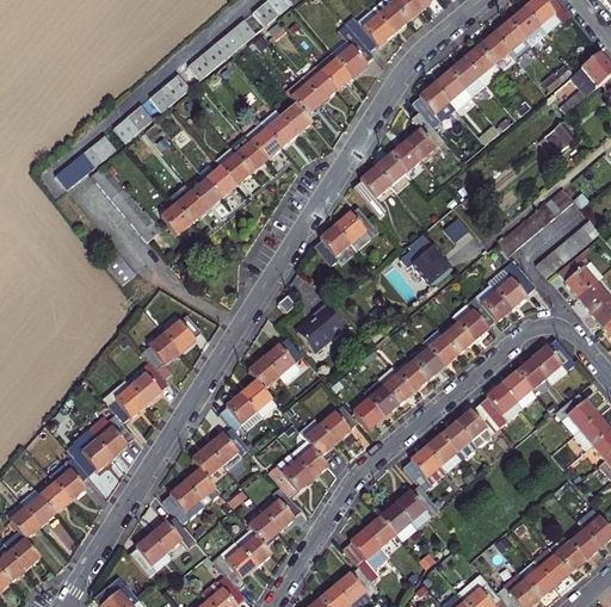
[(292,4),(289,0),(269,0),(267,1),(278,14),(291,5),(292,4)]
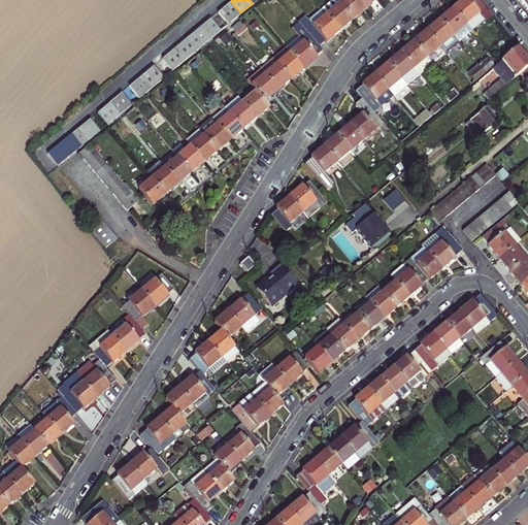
[(330,0),(322,7),(339,29),(353,18),(339,2),(337,0),(330,0)]
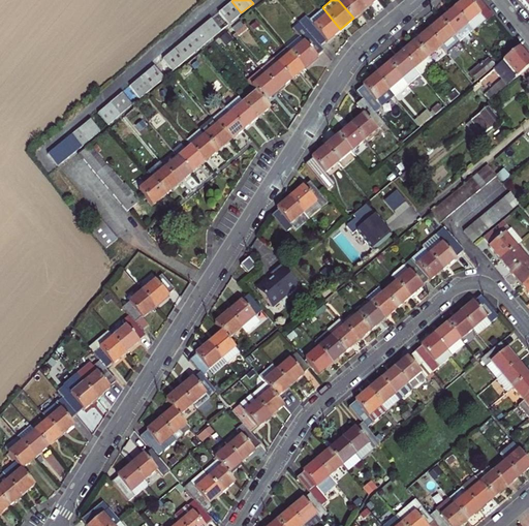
[(342,0),(340,2),(353,18),(366,7),(360,0),(342,0)]
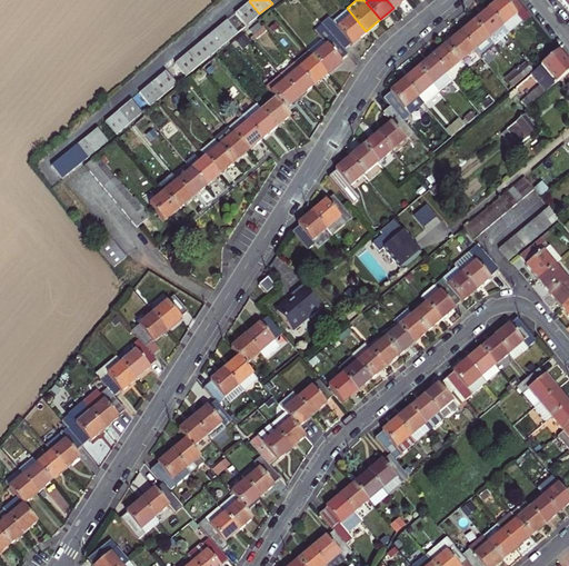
[(523,21),(530,15),(518,0),(509,0),(508,1),(507,0),(496,0),(488,7),(508,31),(521,19),(523,21)]
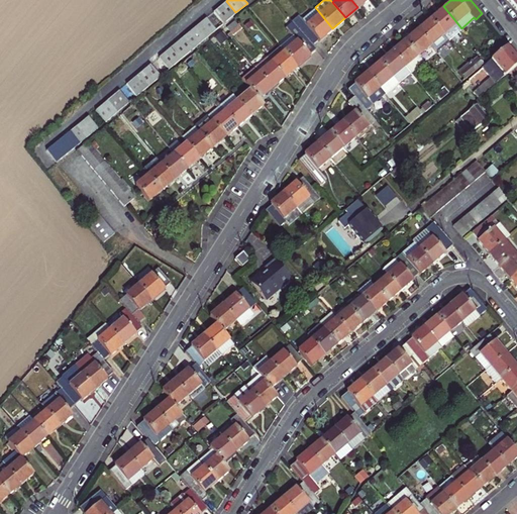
[(235,12),(226,1),(214,10),(224,22),(235,12)]
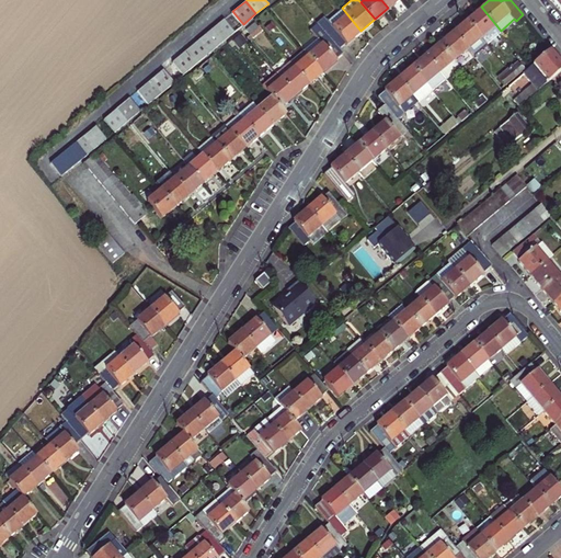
[(501,31),(481,7),(467,19),(487,42),(501,31)]
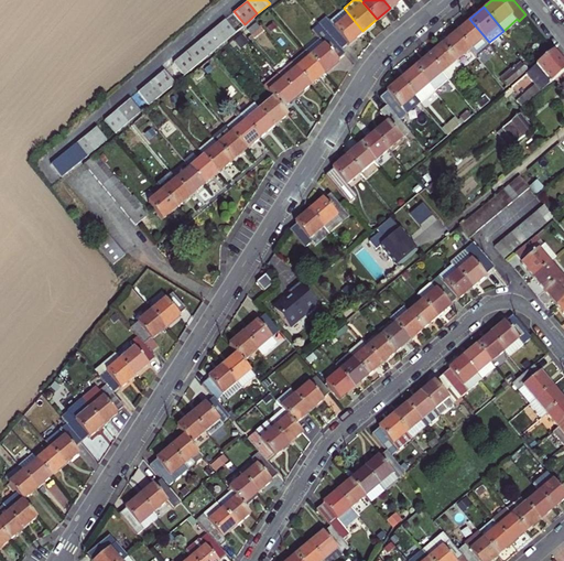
[(318,21),(340,47),(348,42),(348,43),(362,31),(344,8),(329,20),(326,14),(318,21)]
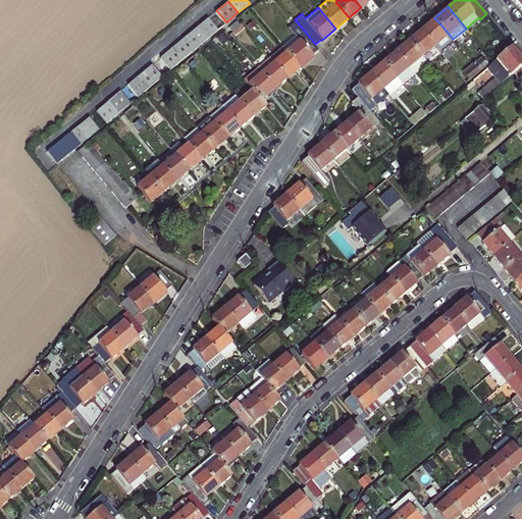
[(218,30),(208,17),(202,22),(212,34),(218,30)]
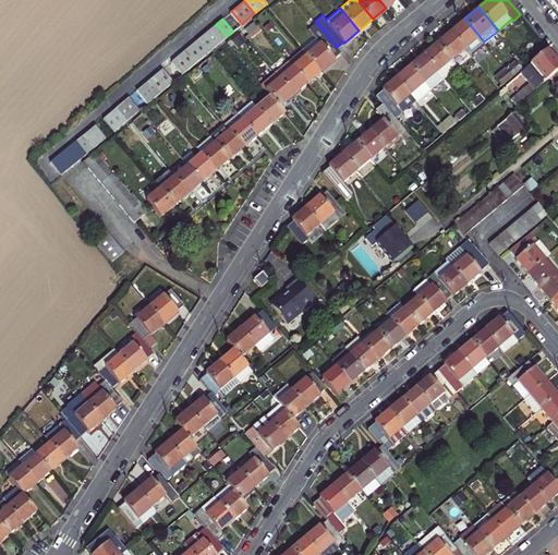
[(484,41),(464,19),(451,29),(465,47),(471,53),(484,41)]
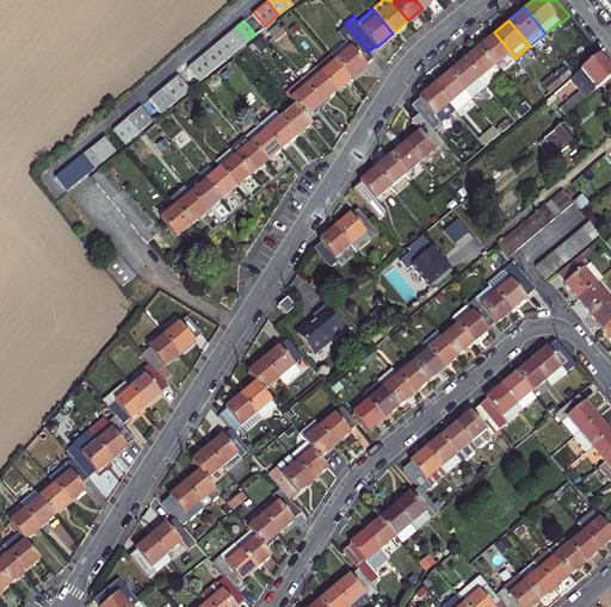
[(272,36),(282,28),(277,23),(269,30),(272,36)]
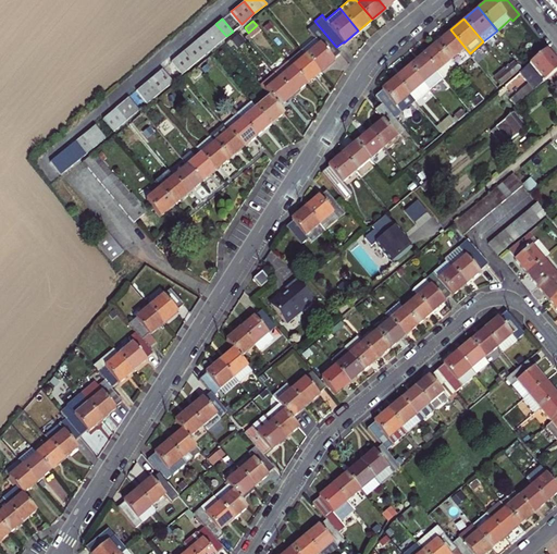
[(307,53),(320,70),(334,59),(334,58),(341,51),(336,47),(314,21),(308,27),(316,36),(302,48),(307,53)]
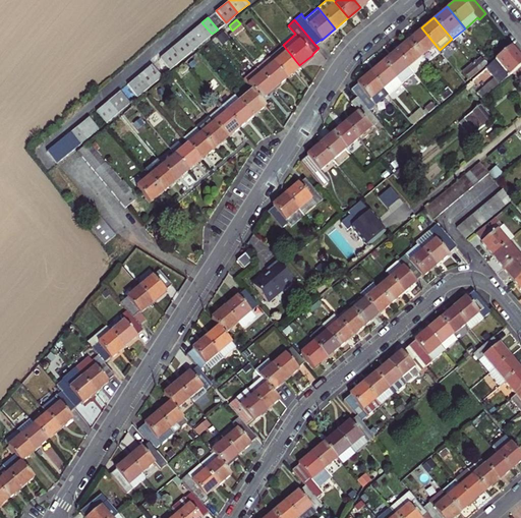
[(212,34),(201,22),(196,26),(206,39),(210,37),(212,34)]
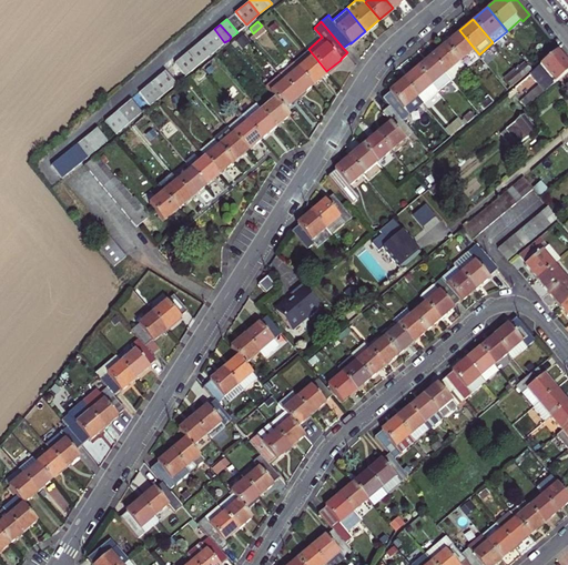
[(224,42),(214,29),(208,34),(217,48),(224,42)]
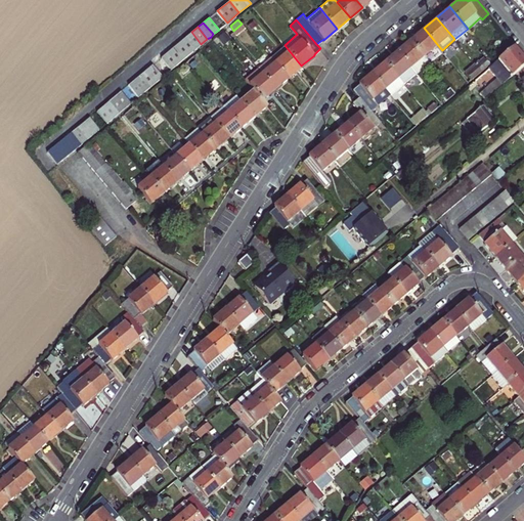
[(424,54),(437,44),(424,28),(410,39),(424,54)]
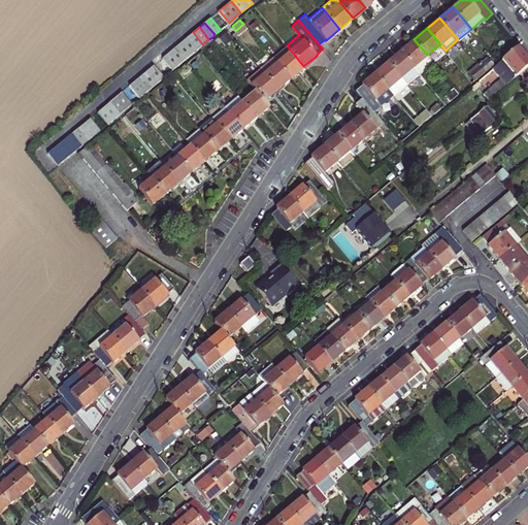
[(202,44),(193,32),(187,37),(197,50),(199,47),(202,44)]
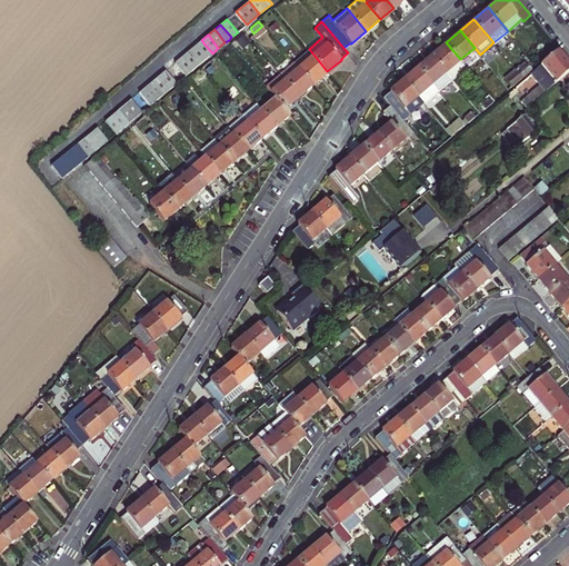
[(212,53),(201,40),(195,46),(206,59),(212,53)]
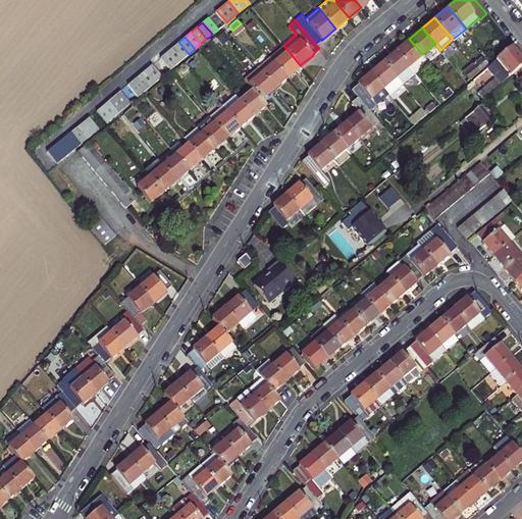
[(397,50),(415,71),(428,61),(422,54),(409,39),(397,50)]
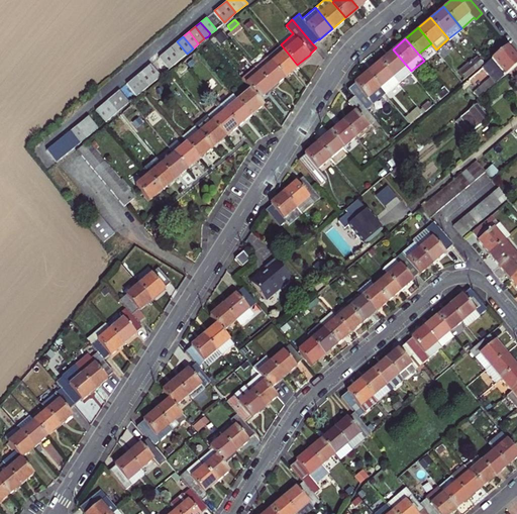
[(187,54),(177,41),(171,46),(181,59),(182,58),(187,54)]
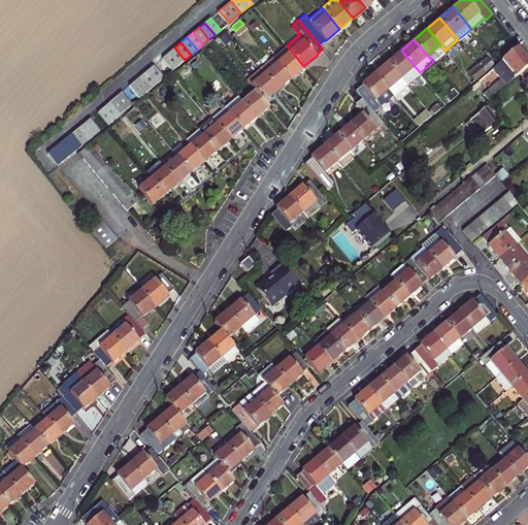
[(519,72),(527,64),(527,56),(519,45),(492,67),(501,76),(487,89),(488,90),(492,94),(519,72)]
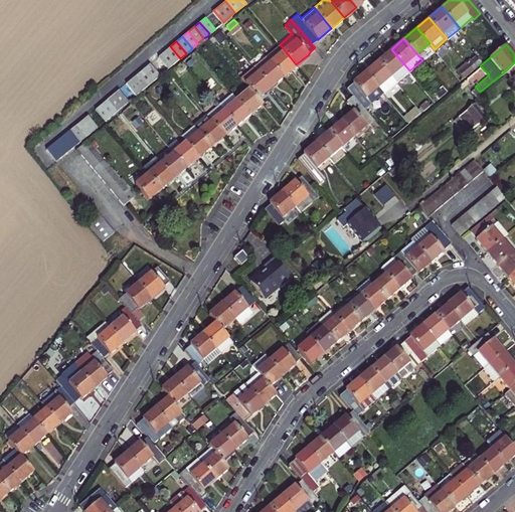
[(180,58),(170,46),(165,50),(174,62),(180,58)]
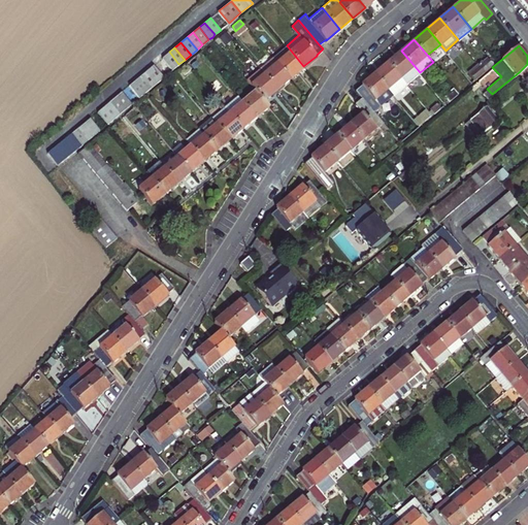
[(277,62),(291,77),(303,66),(291,51),(277,62)]
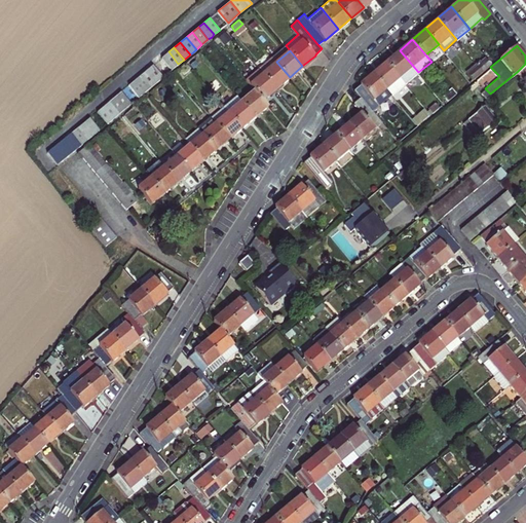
[(386,61),(405,82),(418,72),(400,50),(386,61)]
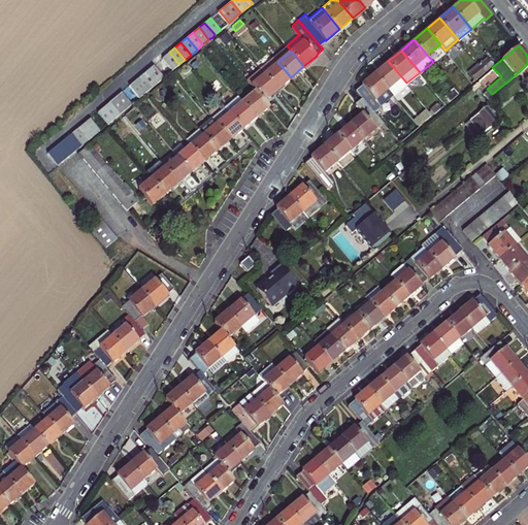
[(178,64),(169,52),(163,57),(173,69),(178,64)]
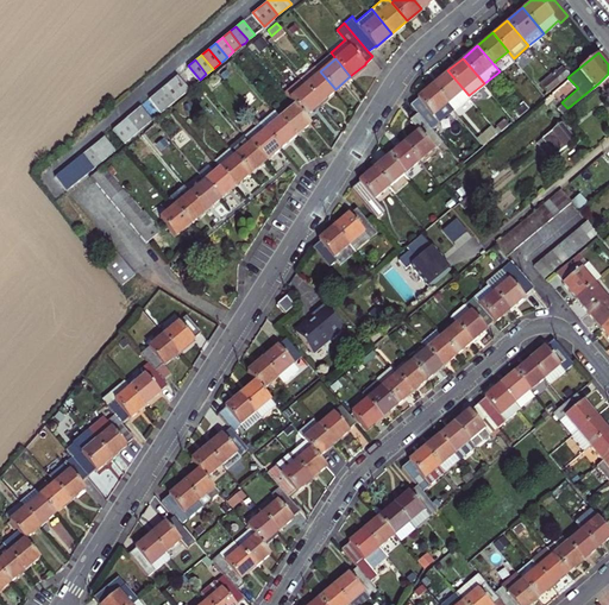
[(200,80),(188,65),(187,67),(199,80),(200,80)]
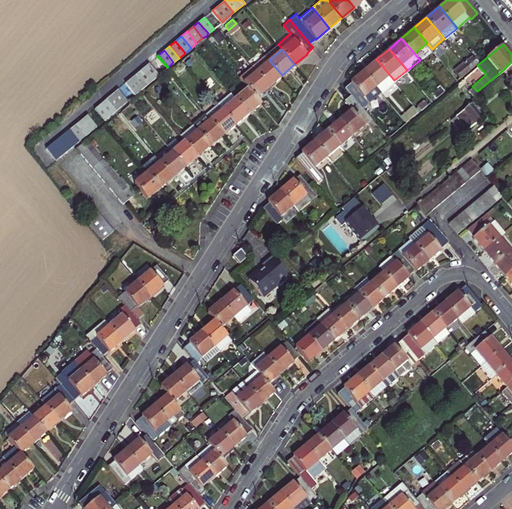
[(253,66),(269,85),(282,75),(269,60),(265,55),(253,66)]
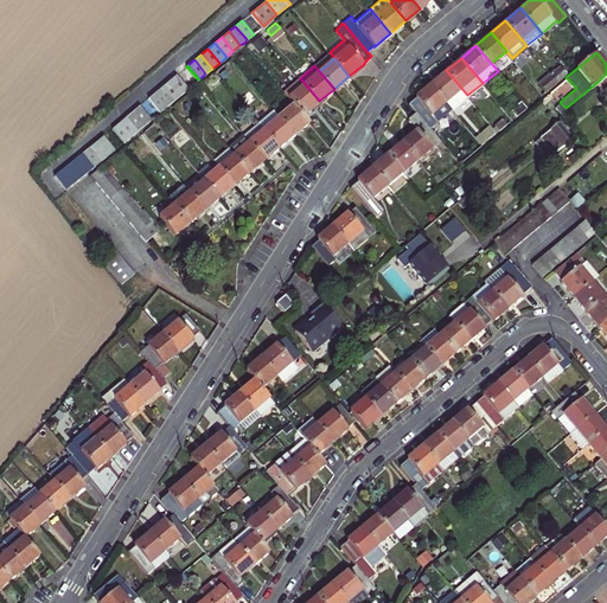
[(551,75),(556,81),(567,72),(561,65),(551,75)]
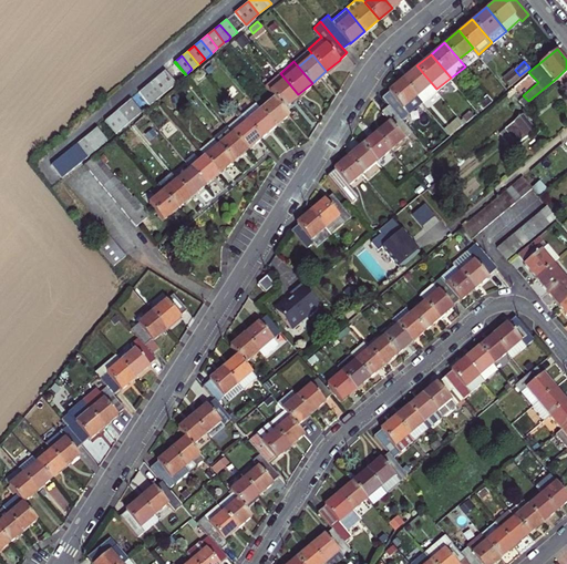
[(403,78),(422,101),(436,89),(416,65),(403,78)]
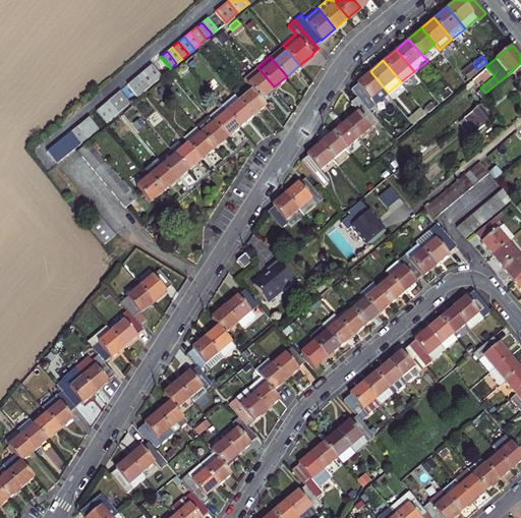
[(185,62),(179,68),(182,72),(189,66),(185,62)]
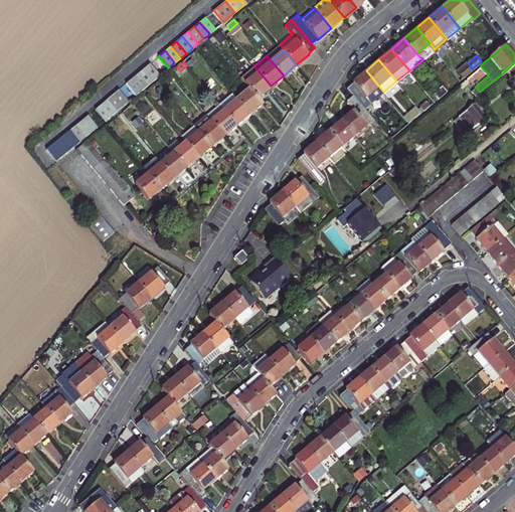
[(466,61),(457,68),(464,75),(472,68),(468,63),(466,61)]
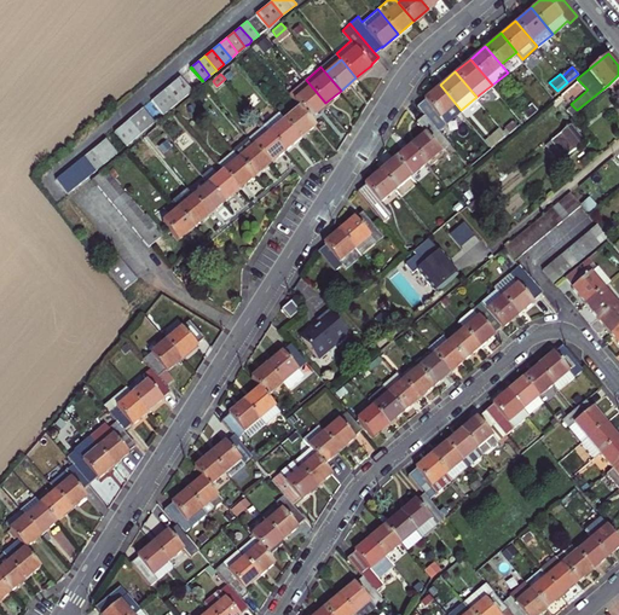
[(618,75),(608,85),(614,92),(618,88),(618,75)]
